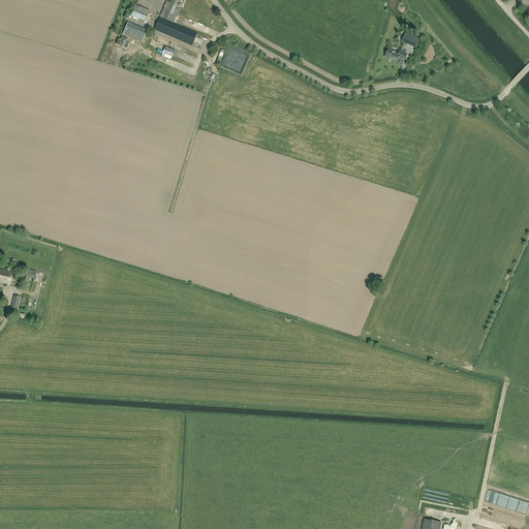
[(197,34),(182,28),(174,24),(179,10),(176,9),(179,0),(170,0),(170,3),(166,2),(155,30),(192,47),(197,34)]
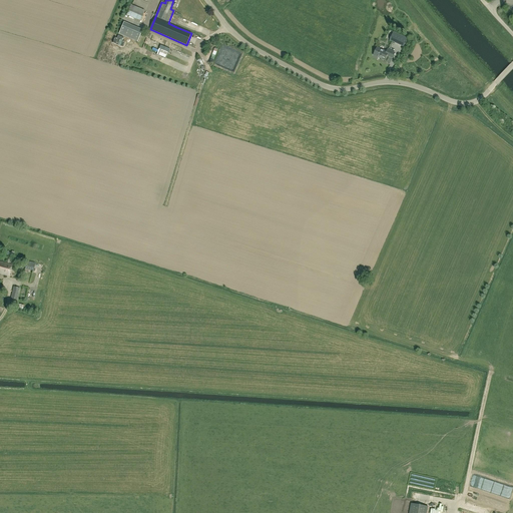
[(142,17),(145,11),(131,5),(128,11),(142,17)]
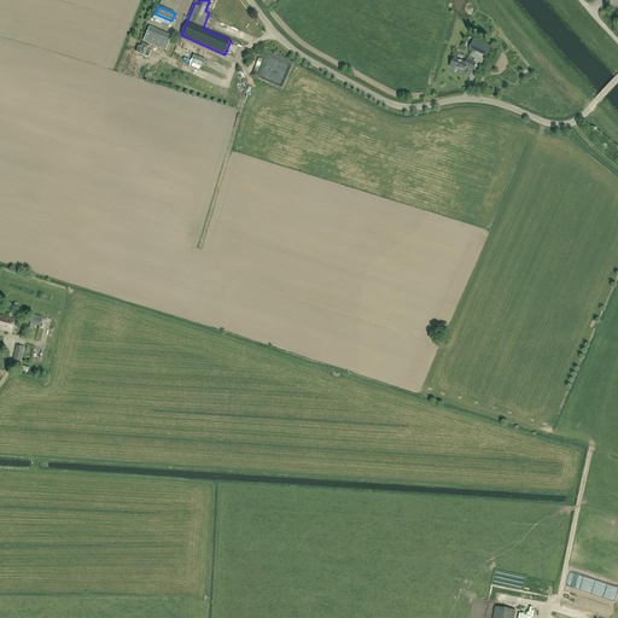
[(165,51),(172,36),(149,28),(143,41),(165,51)]
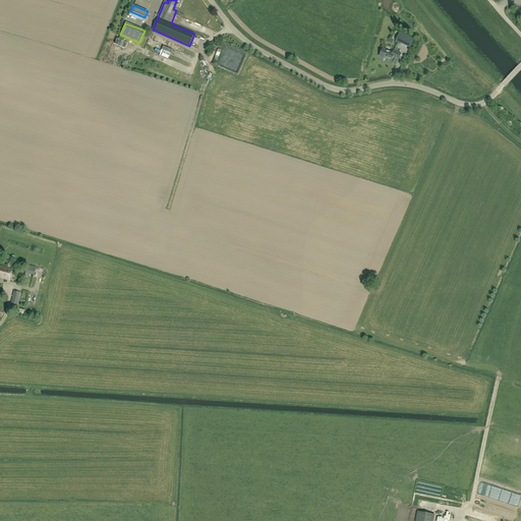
[(410,48),(414,39),(400,33),(396,42),(410,48)]
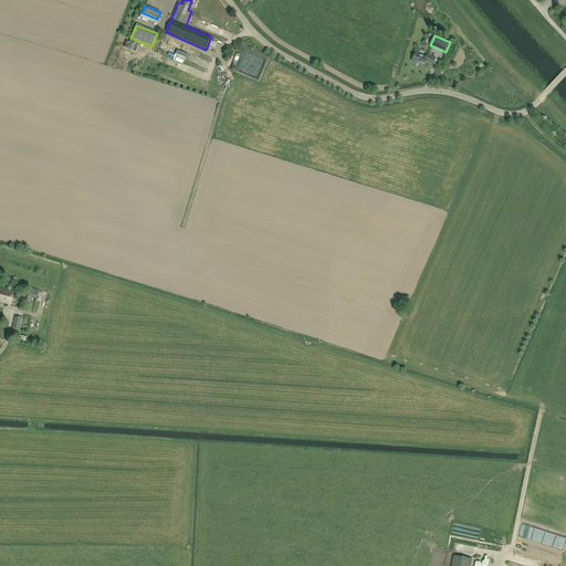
[(174,49),(173,53),(188,59),(190,55),(174,49)]
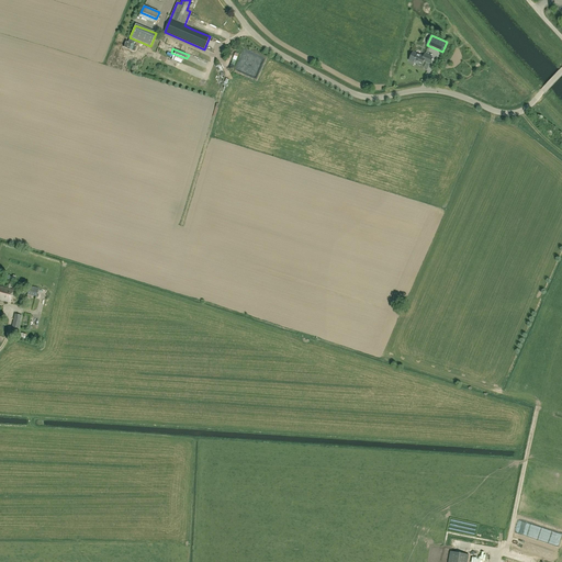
[(430,64),(433,58),(425,55),(424,57),(413,52),(409,60),(422,66),(424,62),(430,64)]
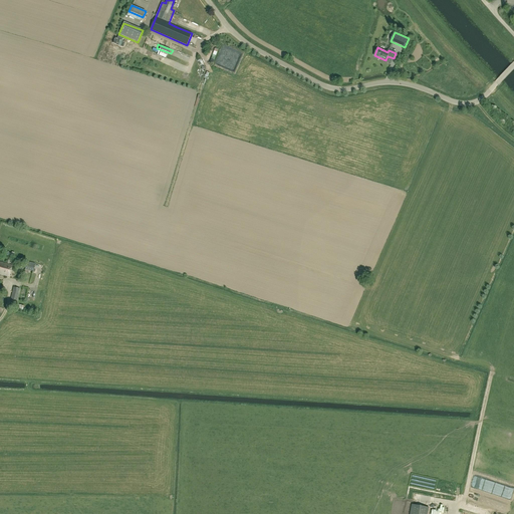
[(0,274),(9,277),(12,266),(0,262),(0,274)]
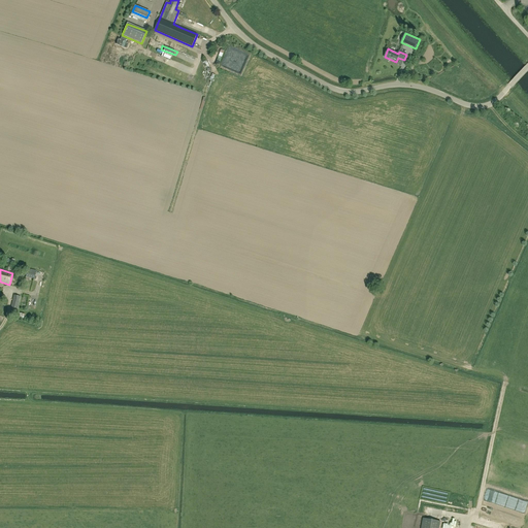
[(34,279),(36,271),(27,269),(26,277),(34,279)]
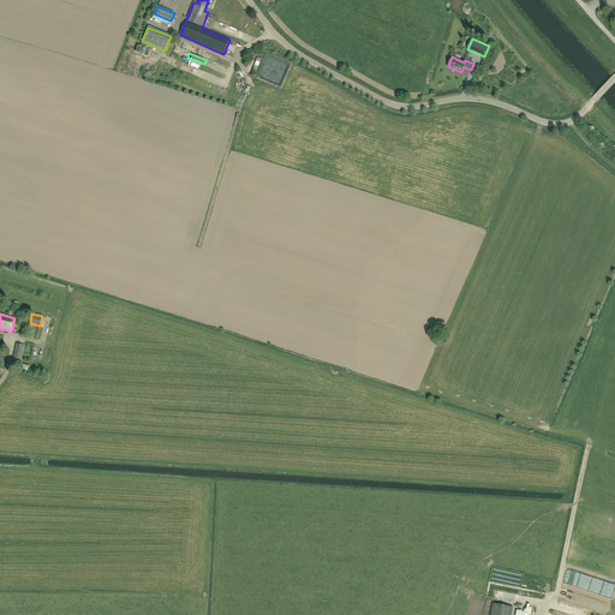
[(16,344),(13,358),(21,359),(24,346),(16,344)]
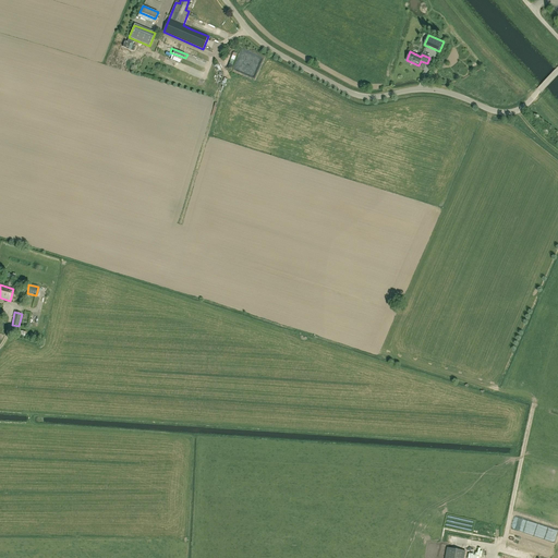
[(446,525),(445,528),(470,532),(470,531),(464,530),(466,521),(460,520),(459,524),(450,522),(449,524),(451,525),(451,526),(446,525)]
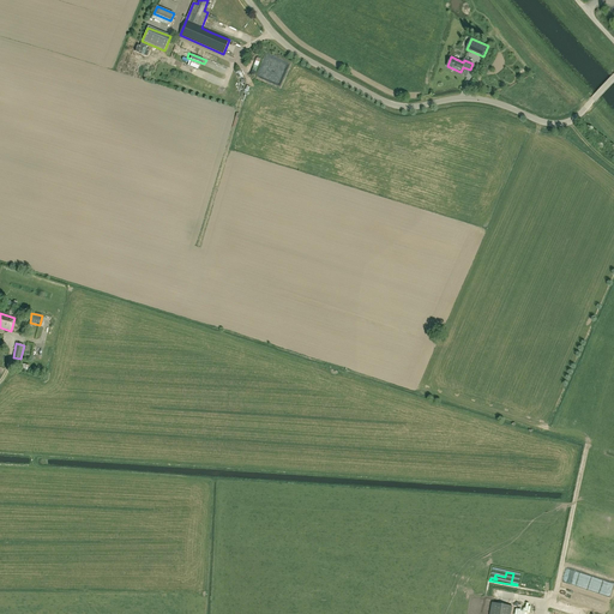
[(510,613),(512,606),(492,602),(489,613),(510,613)]
